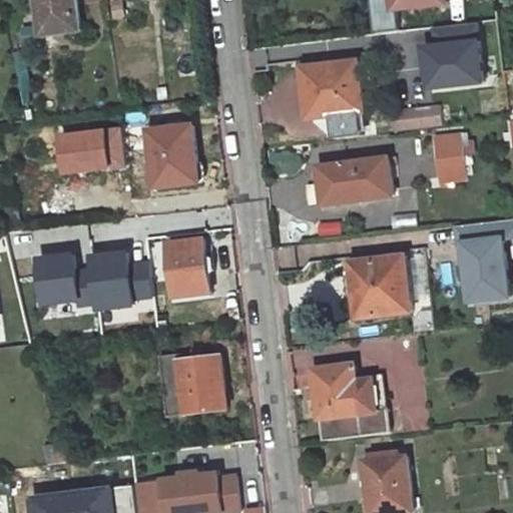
[(78,37),(73,0),(45,0),(49,38),(78,37)]
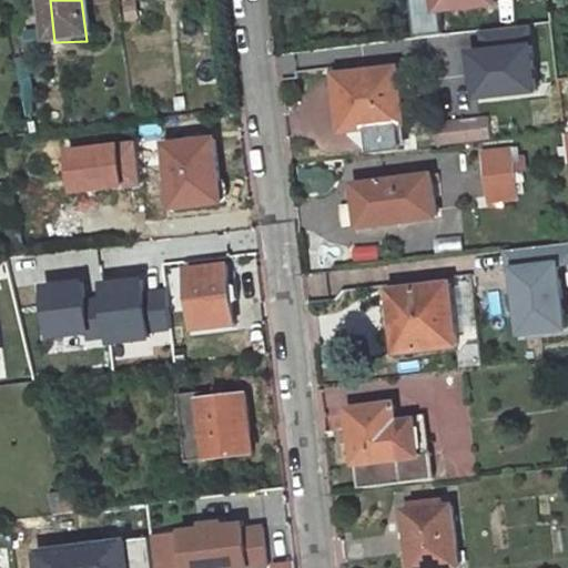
[(460,0),(465,24),(498,21),(495,0),(460,0)]
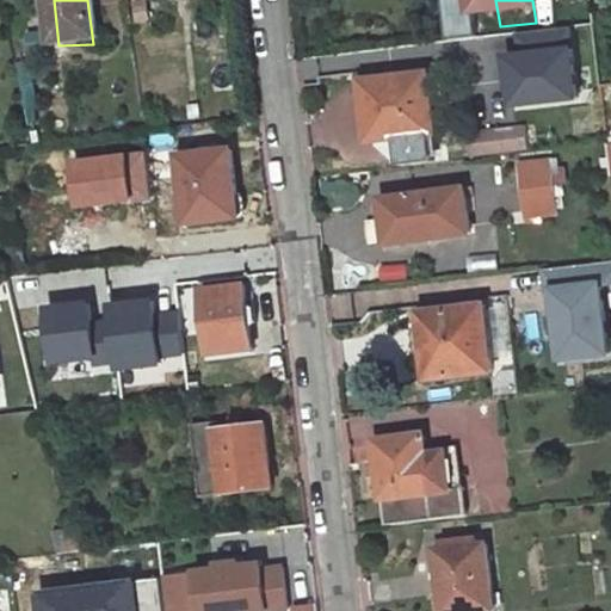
[(579,26),(522,34),(524,50),(580,43),(579,26)]
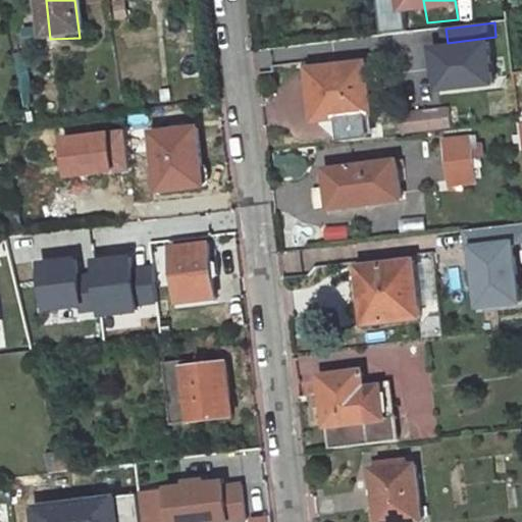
[(448,43),(438,44),(445,90),(502,83),(496,37),(448,43)]
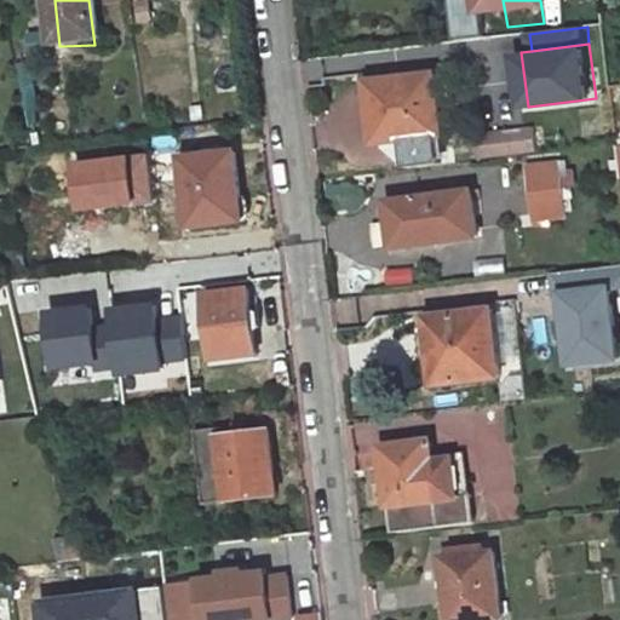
[(454,136),(446,68),(371,78),(379,144),(454,136)]
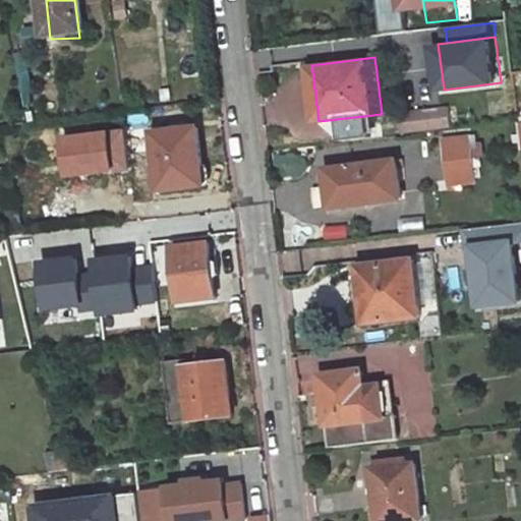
[(458,127),(456,112),(444,113),(411,117),(413,133),(458,127)]
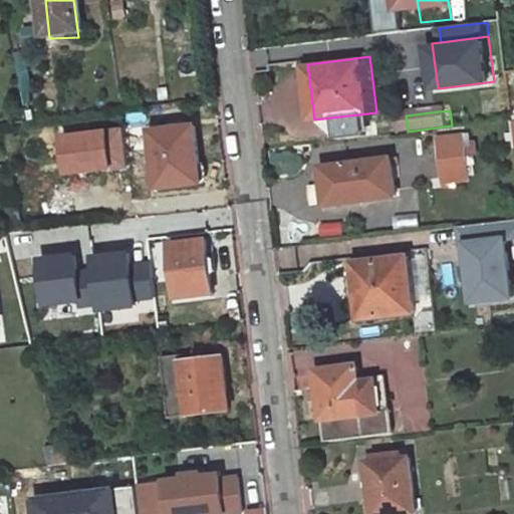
[(406,115),(389,117),(391,134),(408,132),(406,115)]
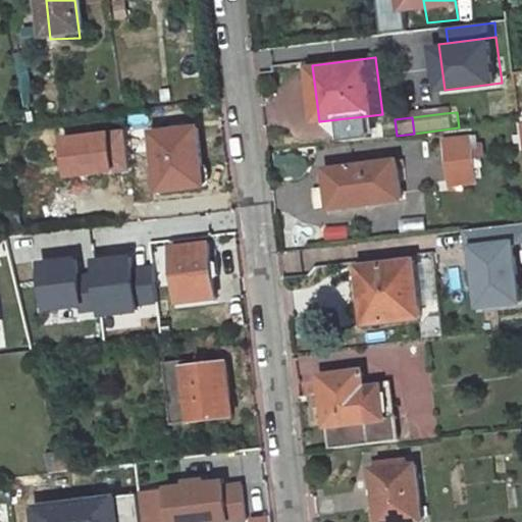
[(201,189),(194,140),(158,145),(165,194),(201,189)]
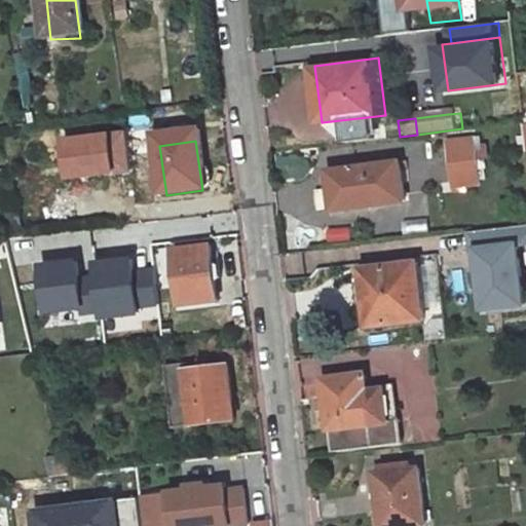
[(479,166),(477,147),(454,151),(457,171),(479,166)]
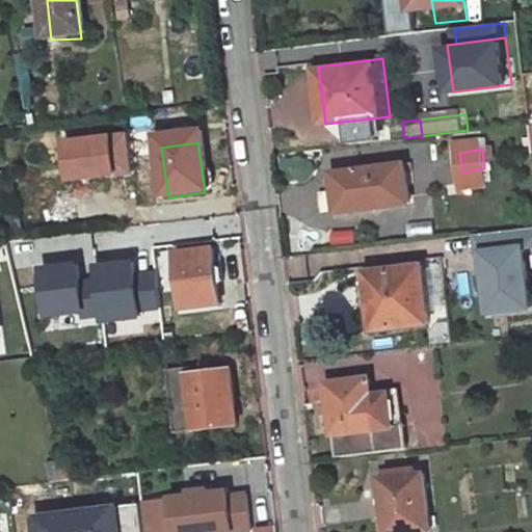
[(415,200),(410,161),(339,170),(343,209),(415,200)]
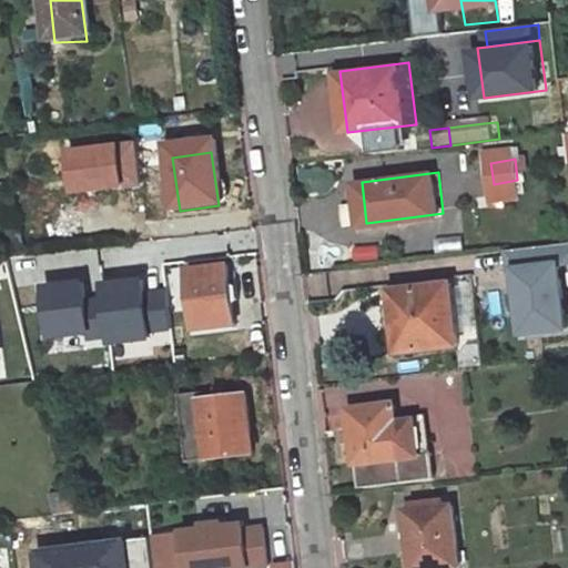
[(567,242),(507,250),(509,264),(514,264),(565,259),(565,264),(567,263),(567,242)]
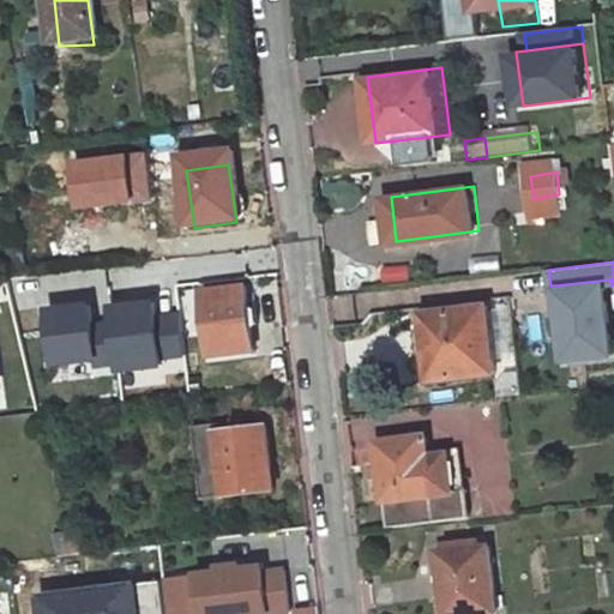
[(611,280),(555,286),(560,324),(565,365),(613,357),(613,312),(611,286),(611,280)]
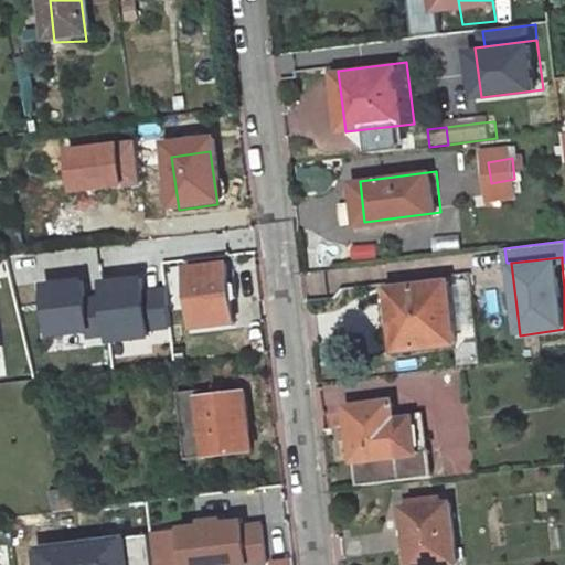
[(110,275),(114,339),(159,337),(156,273),(110,275)]
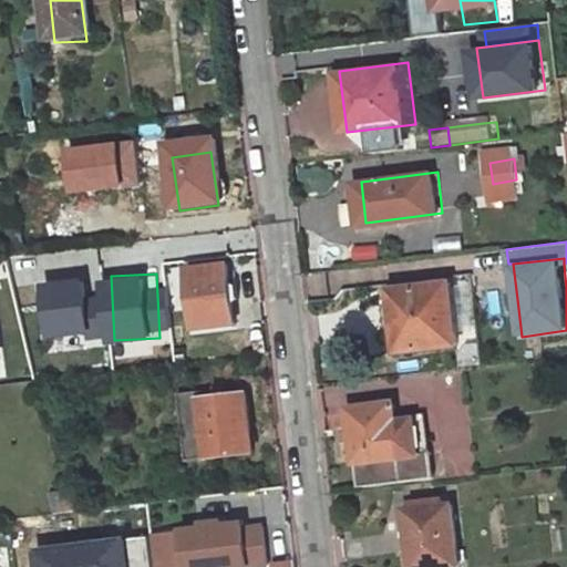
[(54,336),(96,333),(94,277),(51,279),(54,336)]
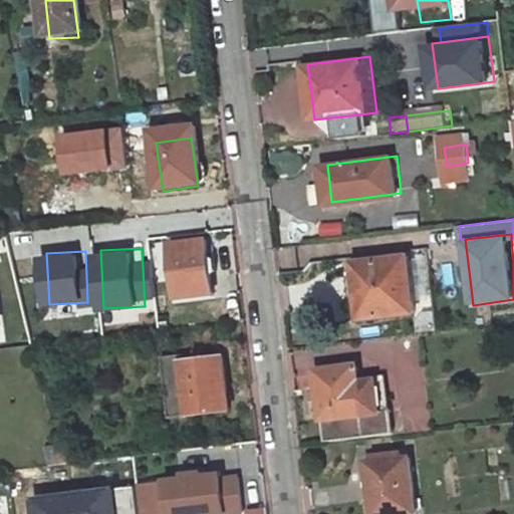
[(213,295),(206,251),(174,256),(181,300),(213,295)]
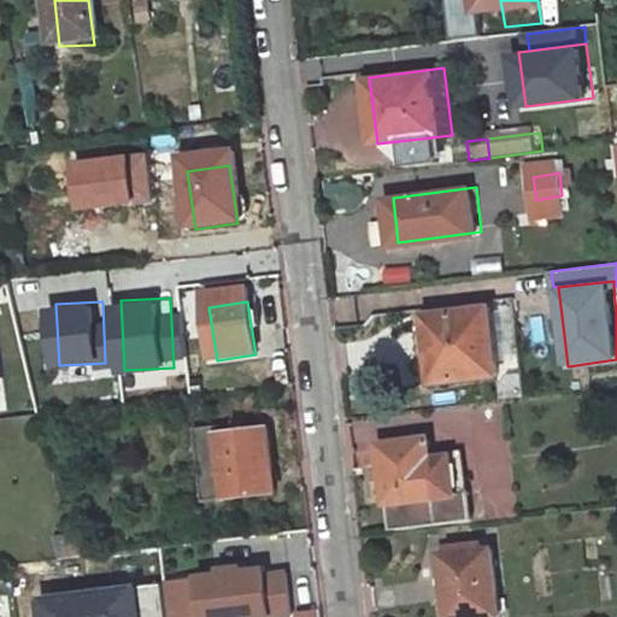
[(506,372),(499,304),(430,311),(438,380),(506,372)]
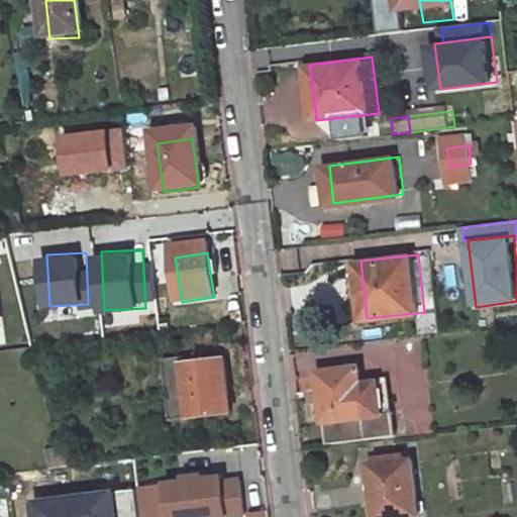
[(89,259),(91,307),(101,306),(99,257),(89,259)]
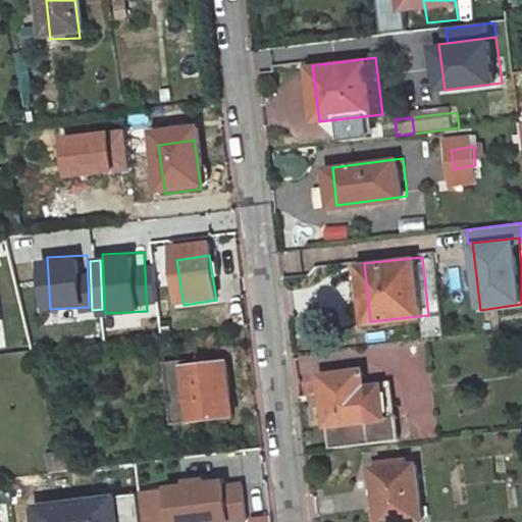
[(321,374),(329,444),(396,434),(393,411),(381,412),(377,380),(376,368),(321,374)]
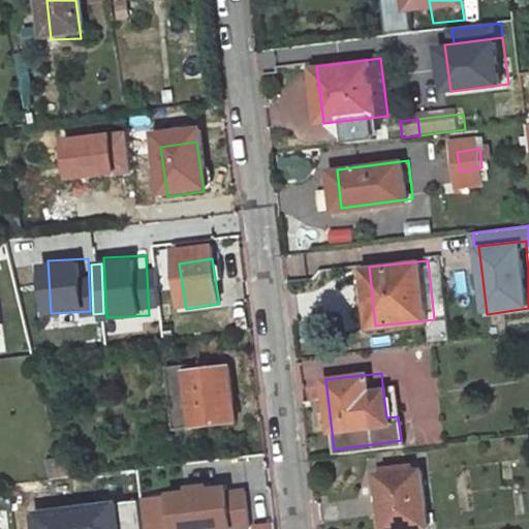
[(175,433),(234,426),(227,379),(190,384),(189,377),(168,380),(175,433)]
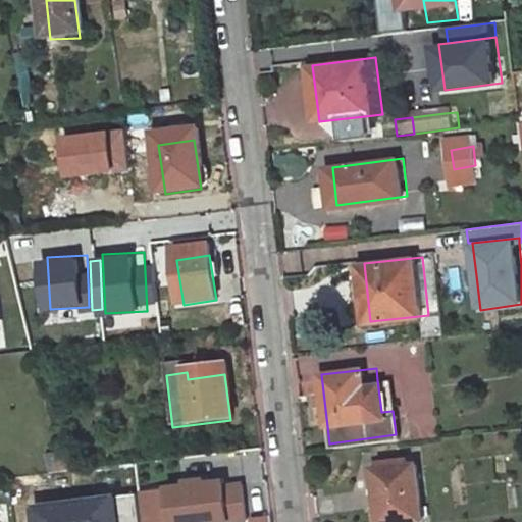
[(377,380),(381,412),(393,411),(388,378),(377,380)]
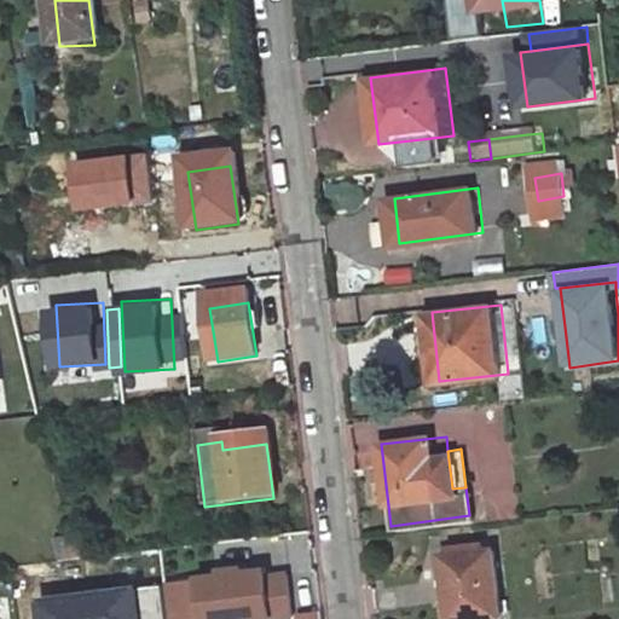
[(487,618),(507,617),(499,553),(457,555),(458,567),(450,568),(456,618),(487,618)]
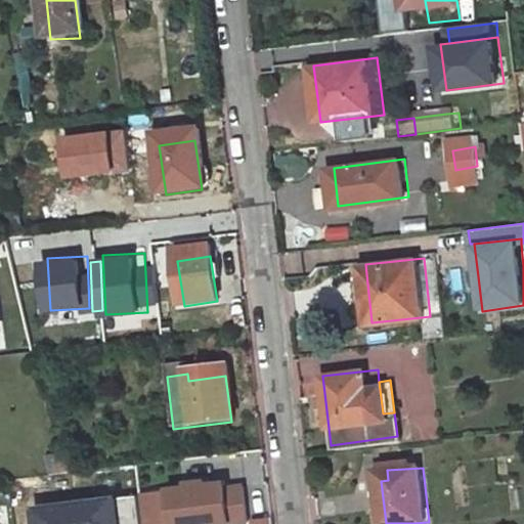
[(246,523),(252,523),(248,478),(142,488),(145,523),(246,523)]
